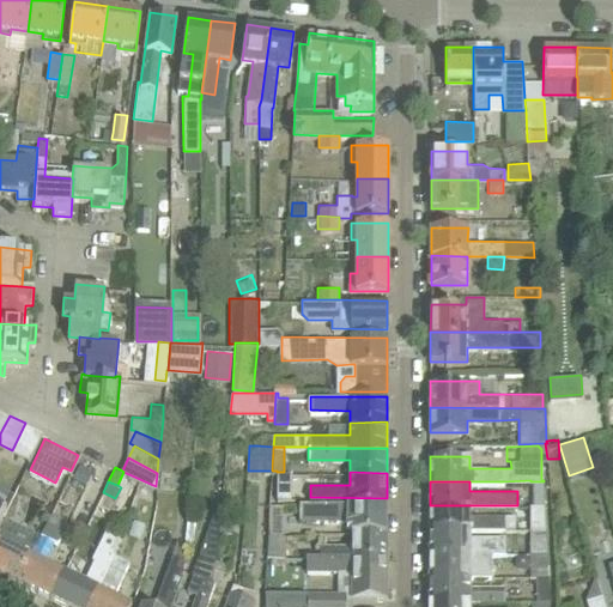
[(532,503),(528,503),(528,505),(545,505),(544,481),(530,481),(532,503)]
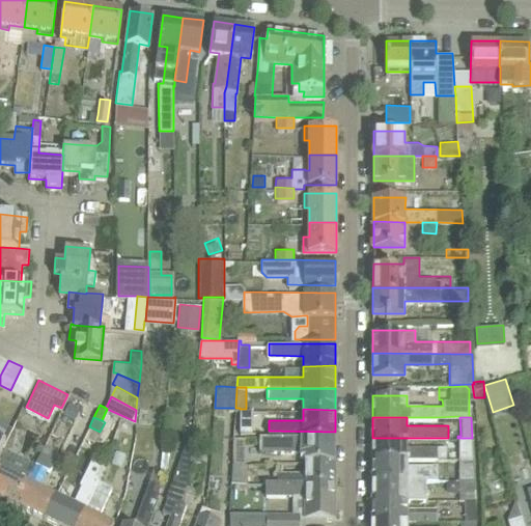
[(164,499),(166,500),(162,510),(171,514),(166,525),(178,525),(182,519),(180,519),(187,502),(184,501),(192,436),(187,435),(164,499)]
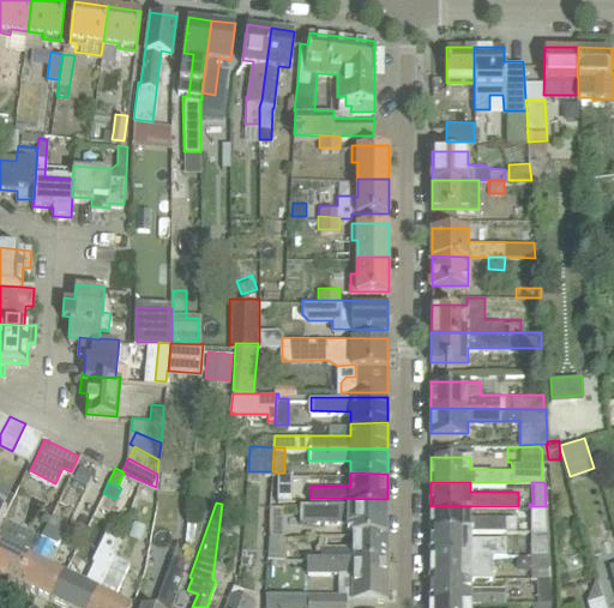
[(301,503),(301,518),(347,518),(347,528),(353,528),(353,530),(387,530),(387,504),(301,503)]
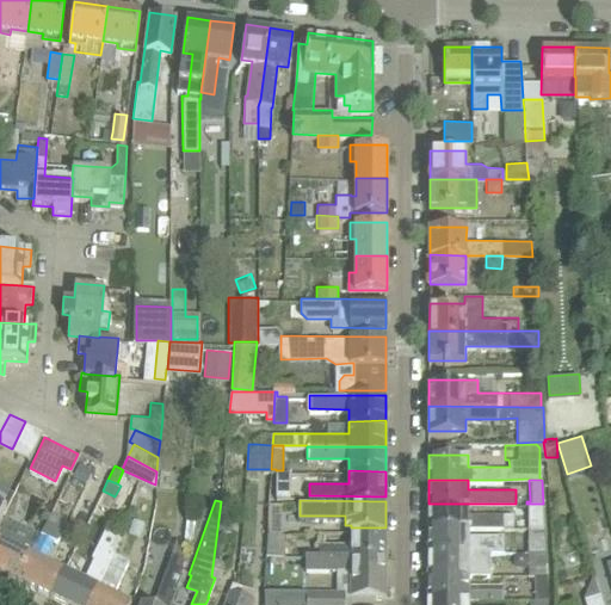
[(512,525),(513,513),(468,513),(468,504),(429,504),(429,526),(468,526),(501,526),(501,525),(512,525)]
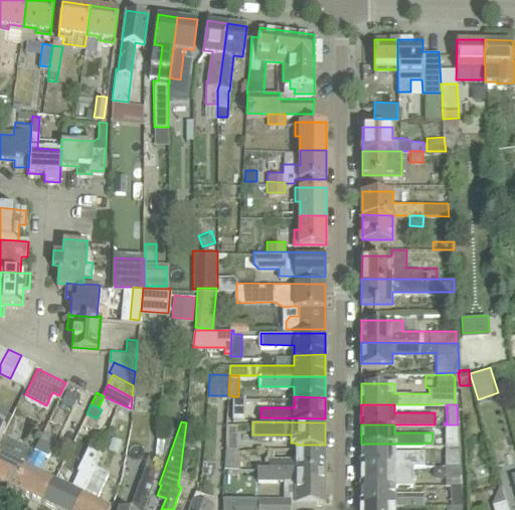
[(459,444),(458,425),(444,425),(444,444),(459,444)]
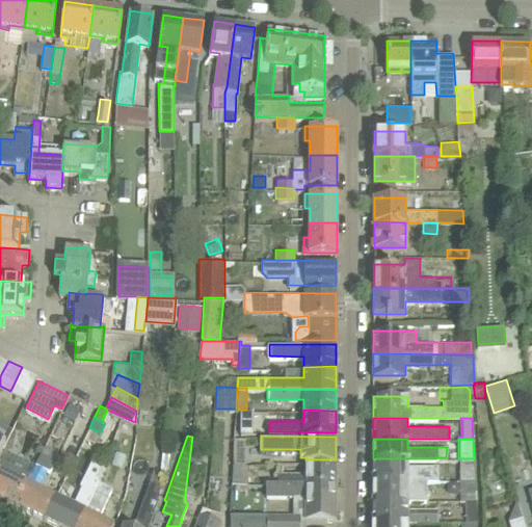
[(116,449),(113,460),(122,463),(125,451),(116,449)]
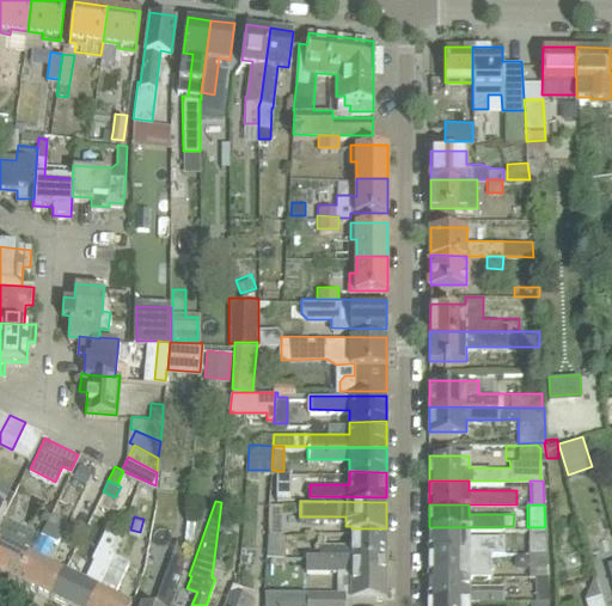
[(47,519),(41,531),(56,538),(62,526),(47,519)]
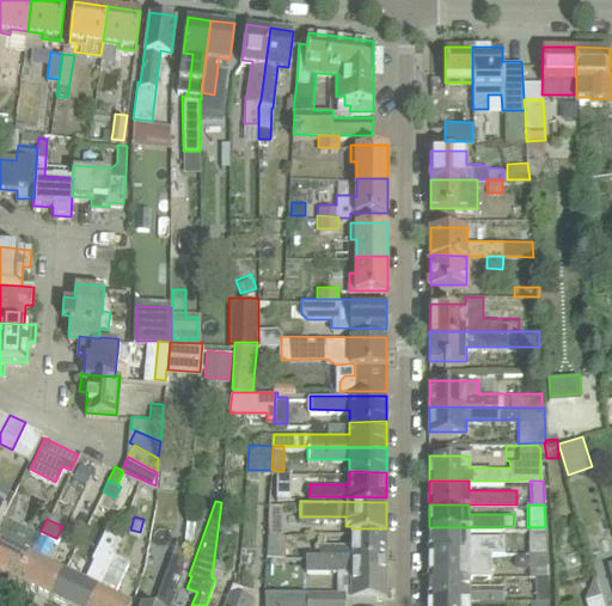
[(0,569),(18,579),(31,552),(36,543),(29,539),(19,542),(8,530),(1,526),(0,528),(0,569)]
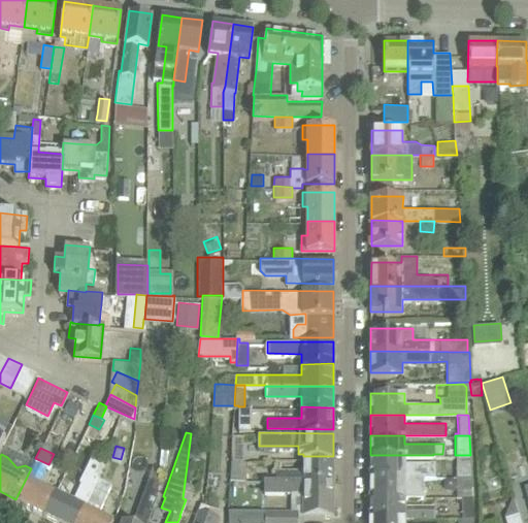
[(434,463),(404,463),(404,455),(370,455),(370,476),(424,476),(434,476),(434,463)]
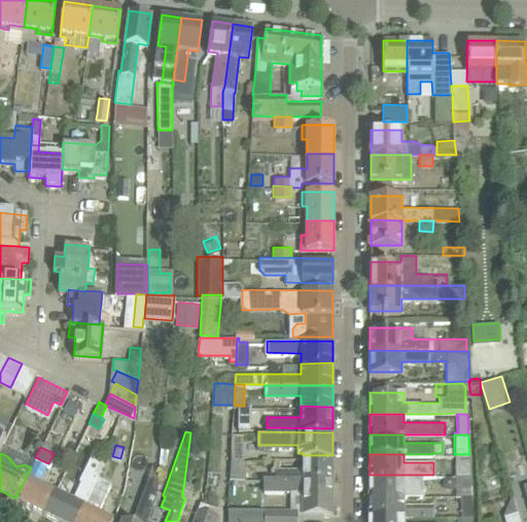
[(470,475),(469,454),(454,454),(455,475),(470,475)]
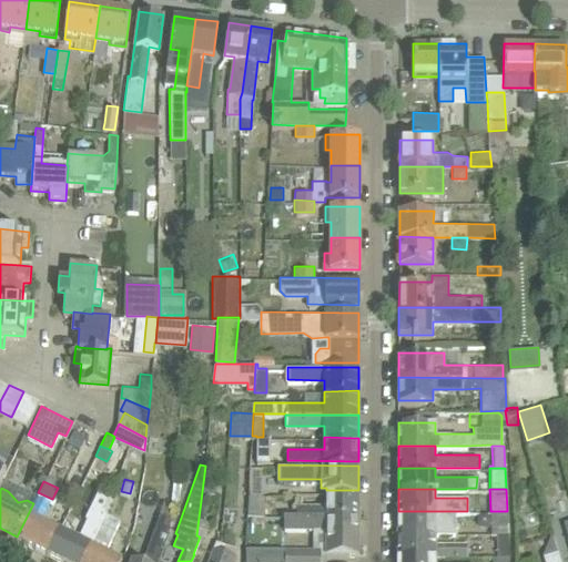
[(296,514),(358,514),(358,490),(326,490),(326,503),(292,503),(292,509),(296,509),(296,514)]
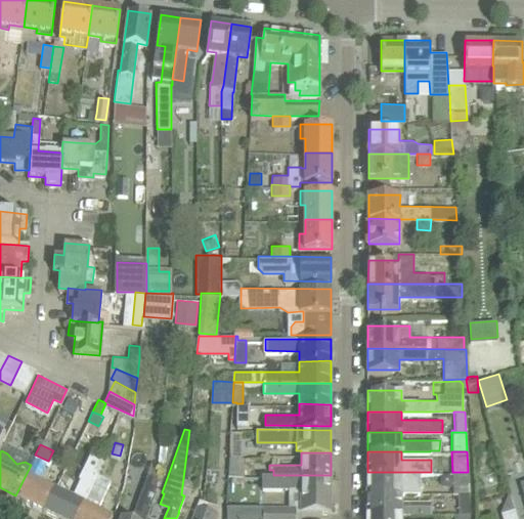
[(227,476),(243,476),(244,457),(228,457),(227,476)]
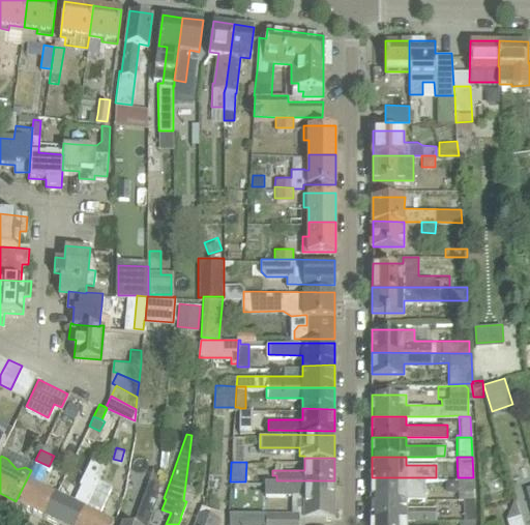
[(79,482),(82,484),(72,501),(56,493),(45,516),(64,524),(75,524),(97,479),(98,477),(85,471),(79,482)]
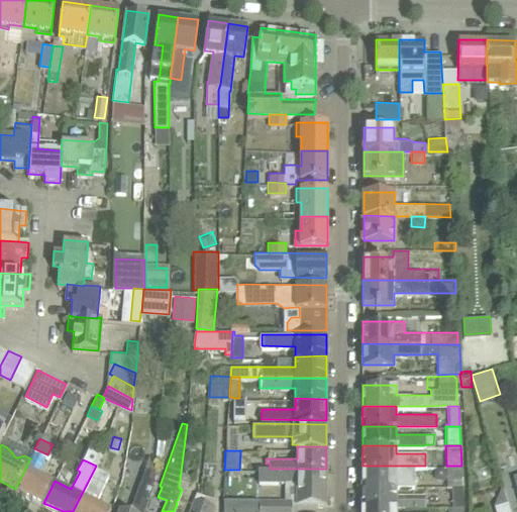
[(95,501),(109,473),(96,466),(95,468),(73,511),(109,511),(111,509),(95,501)]
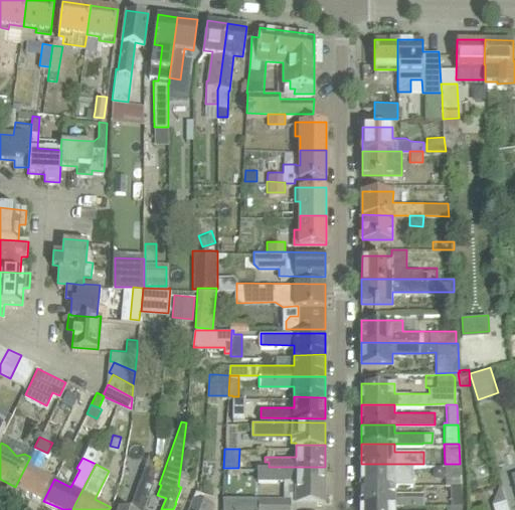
[(394,483),(413,483),(413,464),(361,464),(361,483),(394,483)]
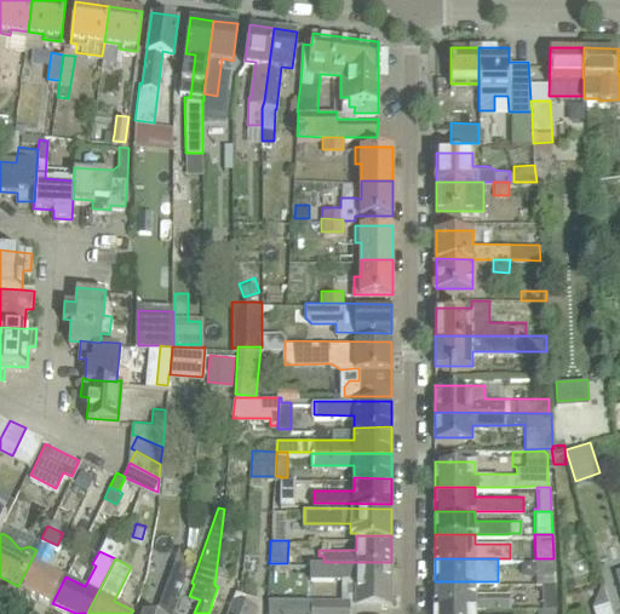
[(535,583),(543,581),(543,583),(555,583),(554,558),(535,558),(535,583)]
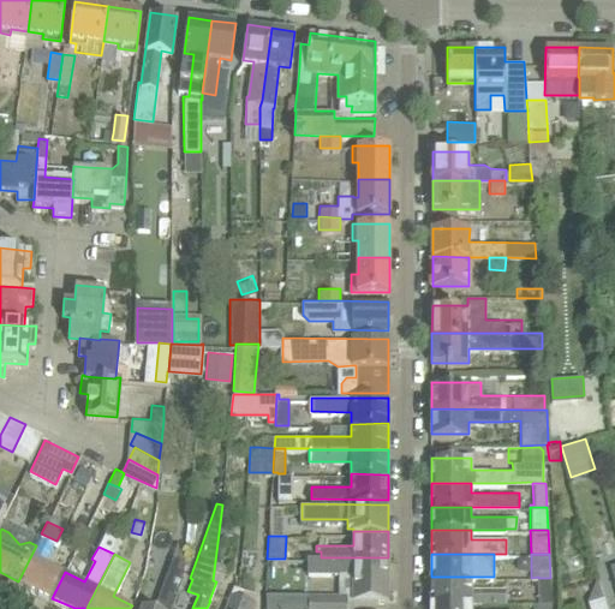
[(65,572),(31,555),(18,581),(52,598),(65,572)]
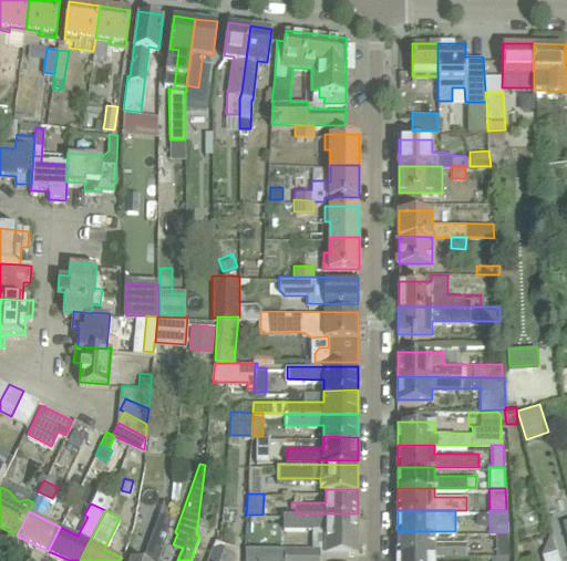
[(169,517),(161,513),(155,526),(142,560),(140,560),(132,558),(131,560),(157,560),(168,532),(164,530),(169,517)]
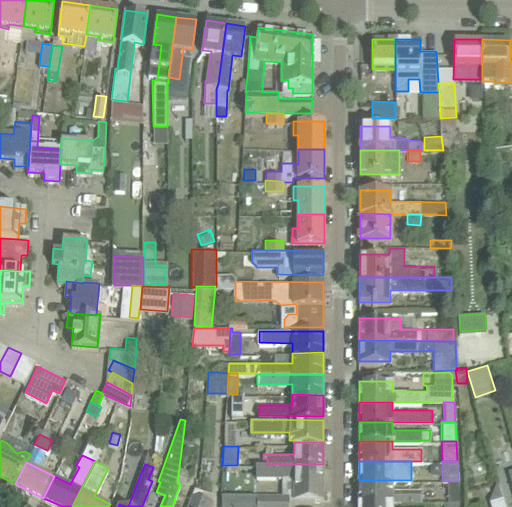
[(257,476),(294,476),(294,498),(322,499),(323,464),(267,464),(267,465),(257,464),(257,476)]
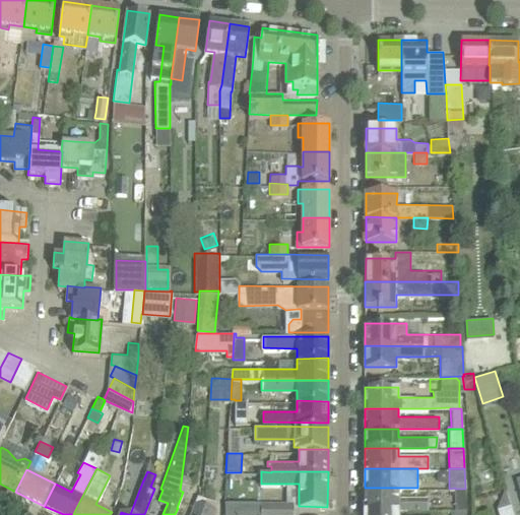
[(427,497),(398,497),(398,488),(365,488),(364,508),(398,508),(427,508),(427,497)]
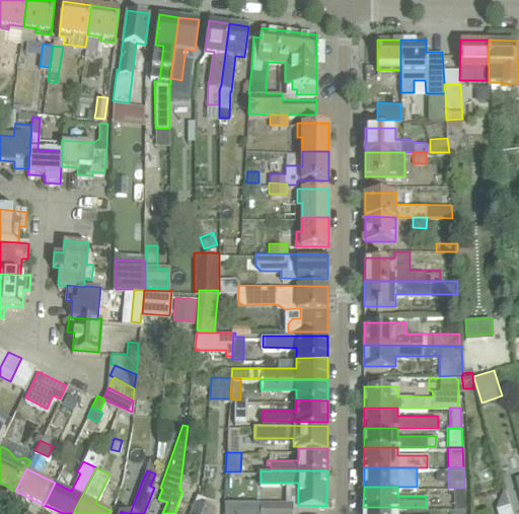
[(496,505),(498,513),(512,513),(511,510),(504,487),(496,505)]
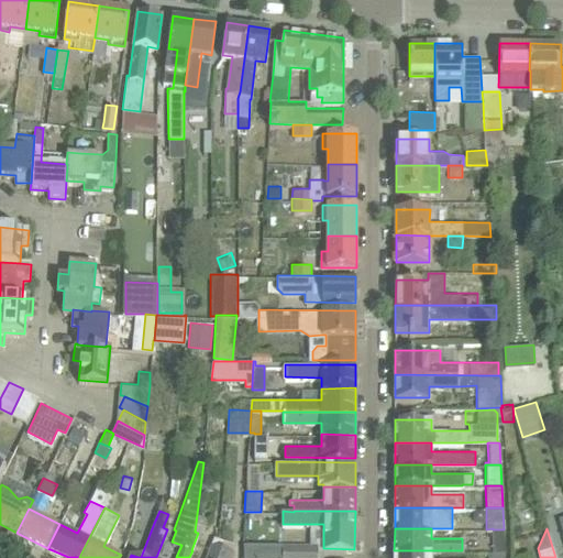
[(494,550),(505,550),(504,529),(493,529),(494,549),(494,550)]
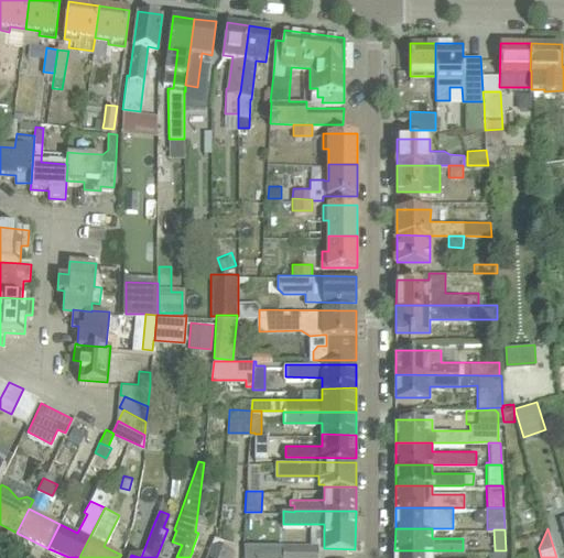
[(218,557),(223,546),(217,544),(218,539),(214,537),(206,557),(218,557)]
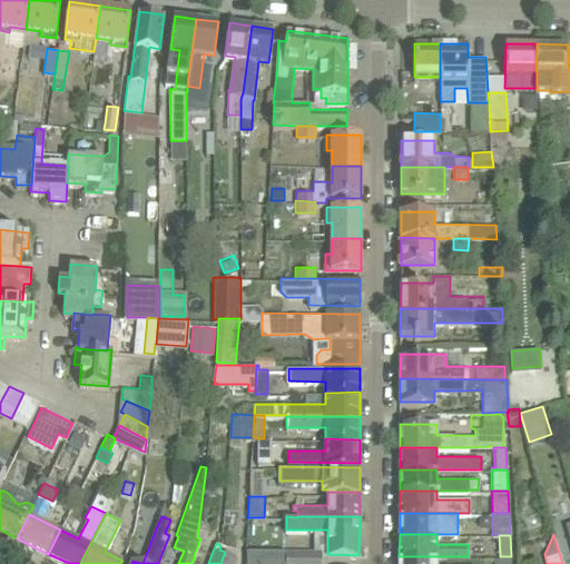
[(255,563),(256,548),(247,548),(246,563),(255,563)]
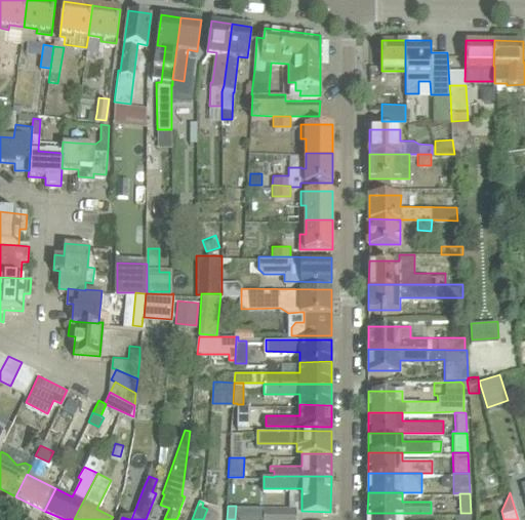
[(213,511),(207,509),(203,519),(214,519),(219,509),(214,507),(213,511)]
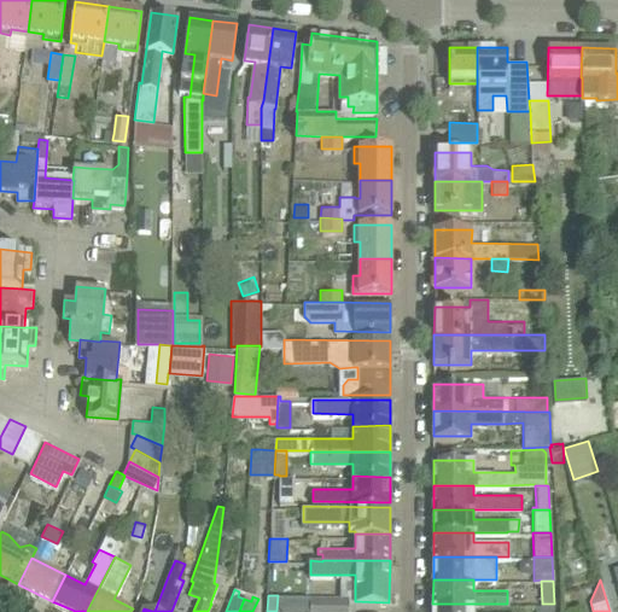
[(324,596),(312,596),(310,611),(347,611),(348,601),(348,596),(340,596),(324,596)]
